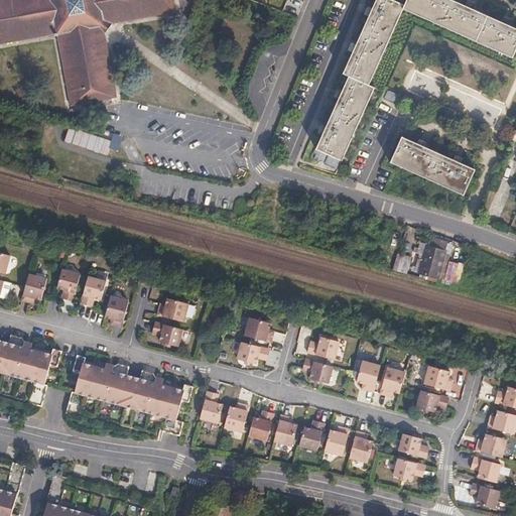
[(0,0),(0,43),(55,33),(56,35),(59,35),(72,106),(113,98),(113,93),(117,92),(107,34),(116,22),(178,11),(175,0),(0,0)]
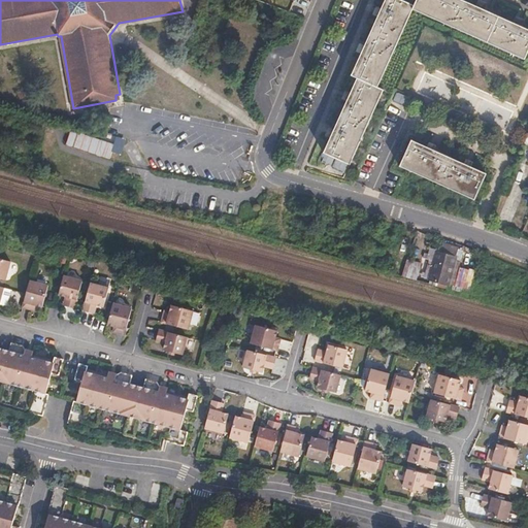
[(322,150),(348,161),(382,87),(376,85),(410,8),(520,59),(527,41),(527,30),(462,0),(413,0),(413,3),(405,0),(382,0),(350,72),(356,75),(322,150)]
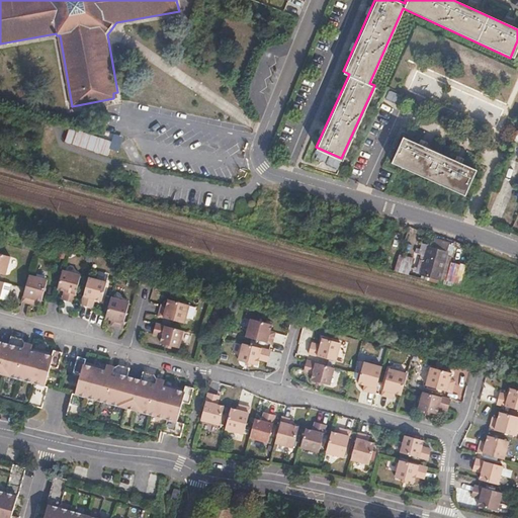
[(384,98),(397,103),(400,95),(387,90),(384,98)]
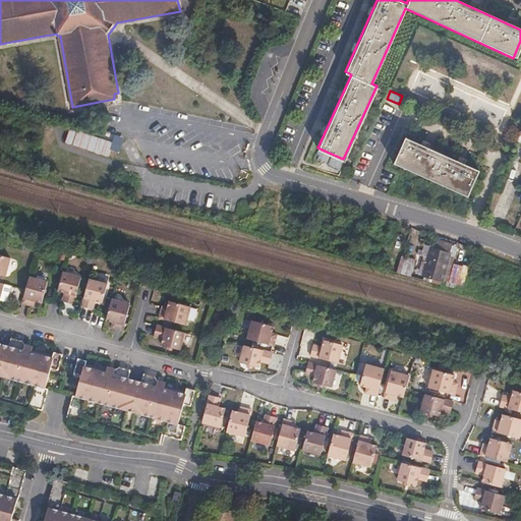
[(111,155),(114,139),(71,130),(67,146),(111,155)]
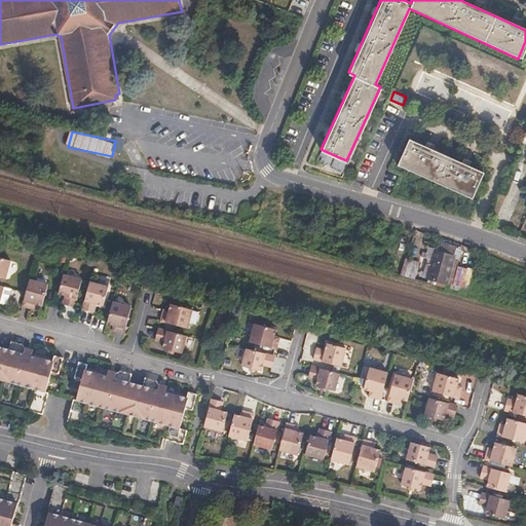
[(468,199),(480,173),(407,141),(395,167),(468,199)]
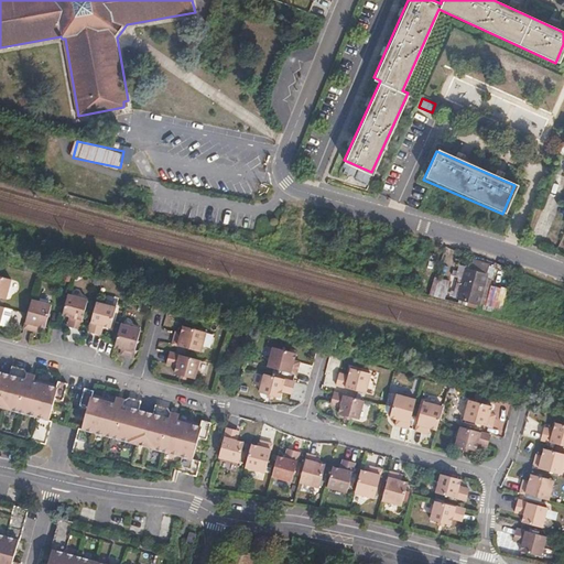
[(446,295),(458,299),(468,264),(456,261),(446,295)]
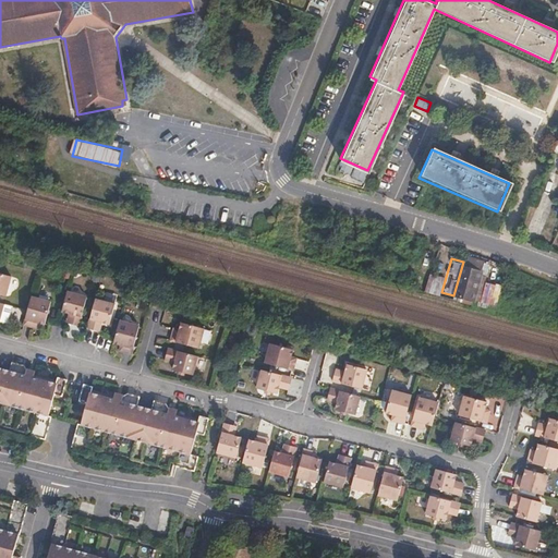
[(463,262),(453,295),(464,299),(474,265),(463,262)]
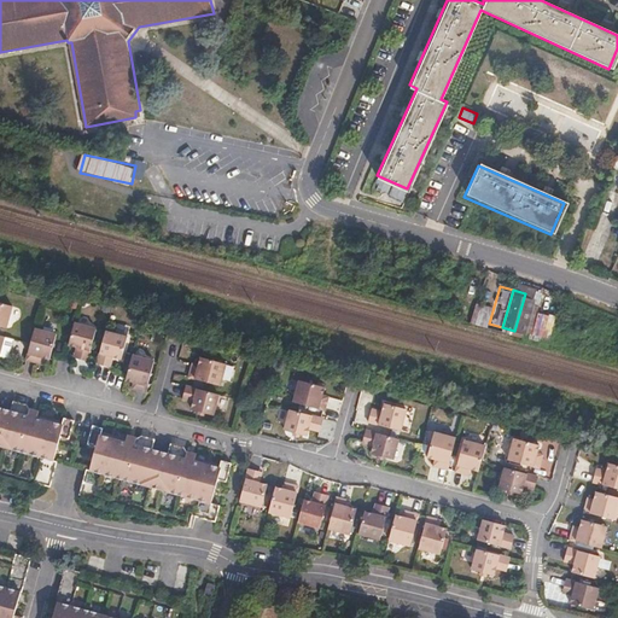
[(474,302),(468,322),(487,327),(493,307),(474,302)]
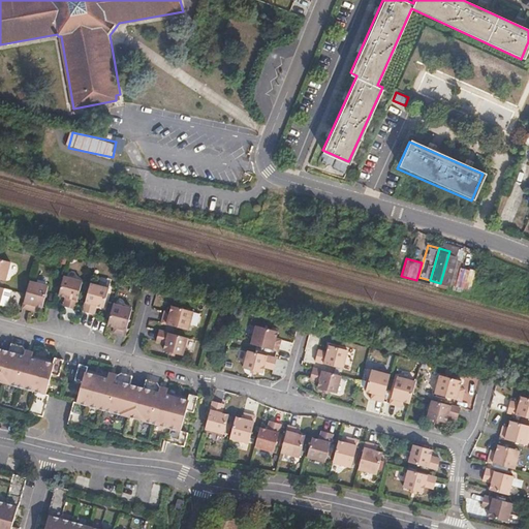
[(0,280),(5,282),(10,262),(0,259),(0,280)]
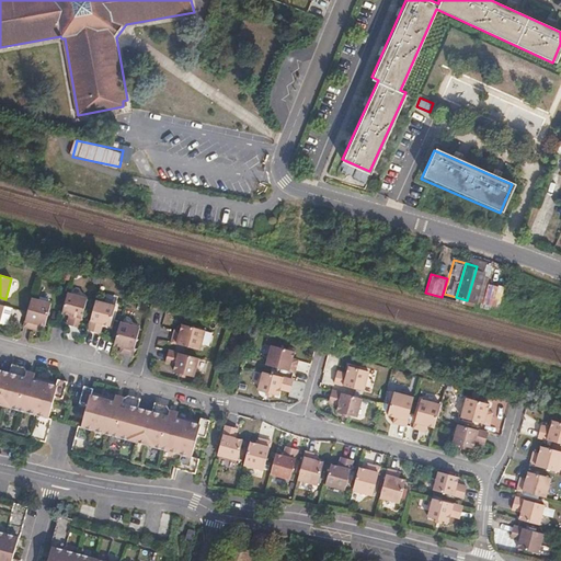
[(87,296),(67,290),(61,311),(72,313),(70,324),(78,327),(87,296)]
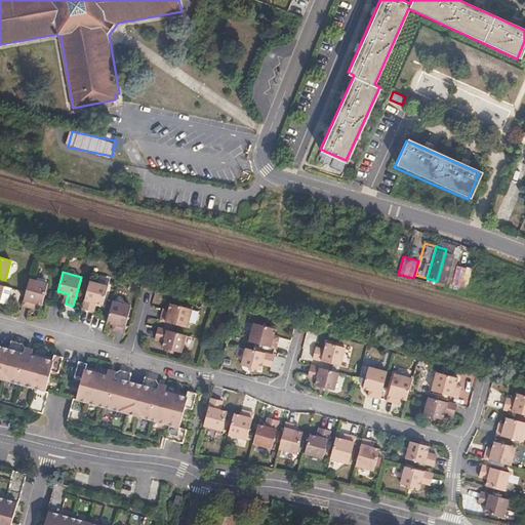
[(47,282),(28,277),(25,291),(22,303),(29,306),(31,300),(41,304),(47,282)]
